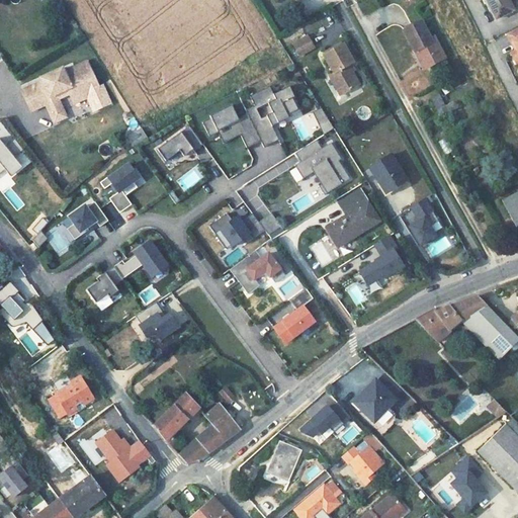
[(507,0),(488,0),(489,2),(488,3),(496,20),(514,11),(507,0)]
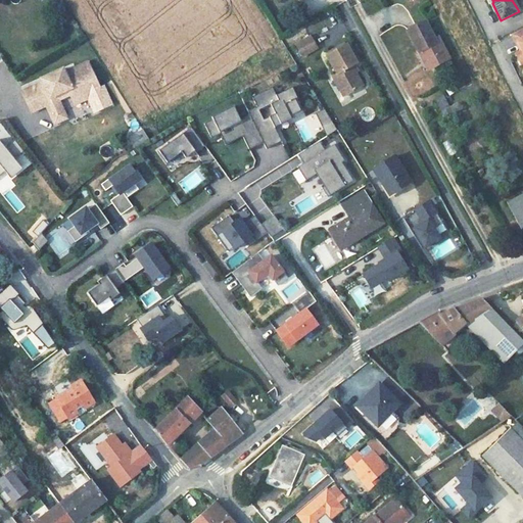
[(427,28),(411,37),(422,59),(425,58),(434,76),(452,65),(440,45),(437,47),(427,28)]
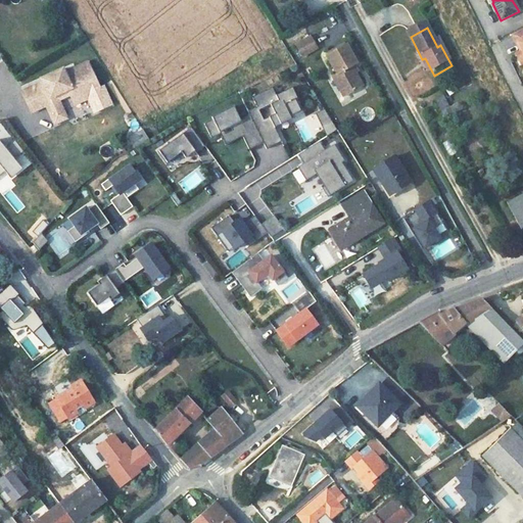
[(522,29),(511,35),(516,45),(518,44),(522,51),(520,52),(515,54),(521,65),(522,63),(522,29)]
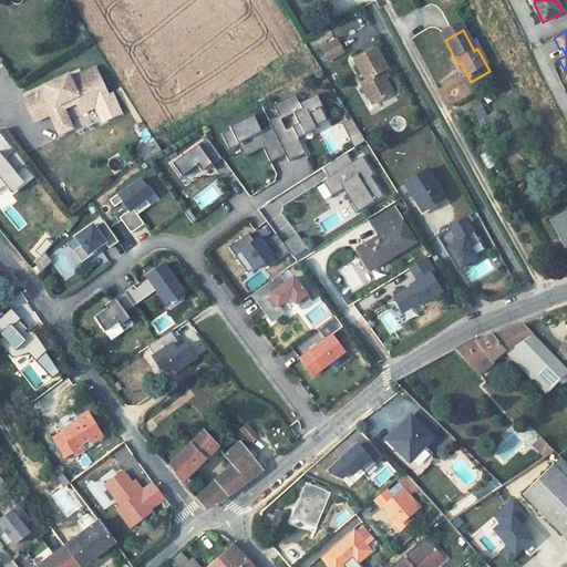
[(339,42),(323,52),(331,66),(348,55),(339,42)]
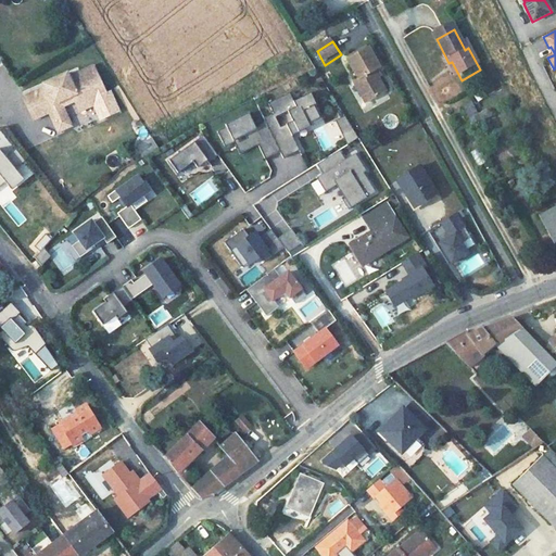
[(350,62),(361,81),(359,81),(371,103),(388,93),(390,92),(378,72),(383,68),(371,49),(364,53),(350,62)]
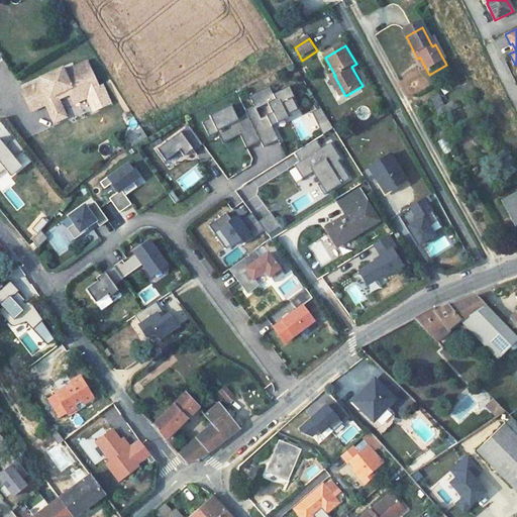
[(42,85),(21,95),(29,111),(44,105),(42,100),(49,97),(50,100),(67,92),(72,103),(99,90),(87,64),(65,74),(63,70),(40,80),(42,85)]
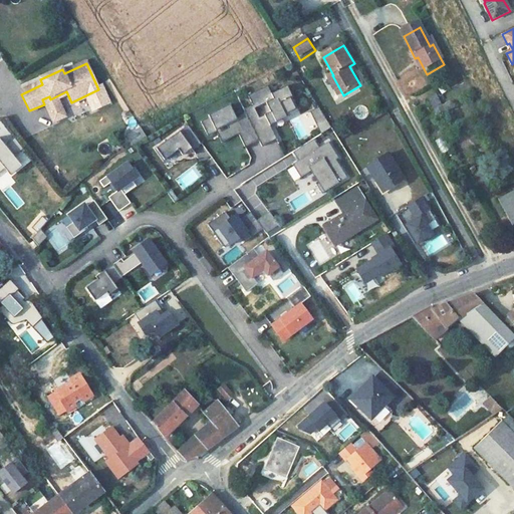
[(329,77),(340,96),(343,95),(332,75),(329,77)]
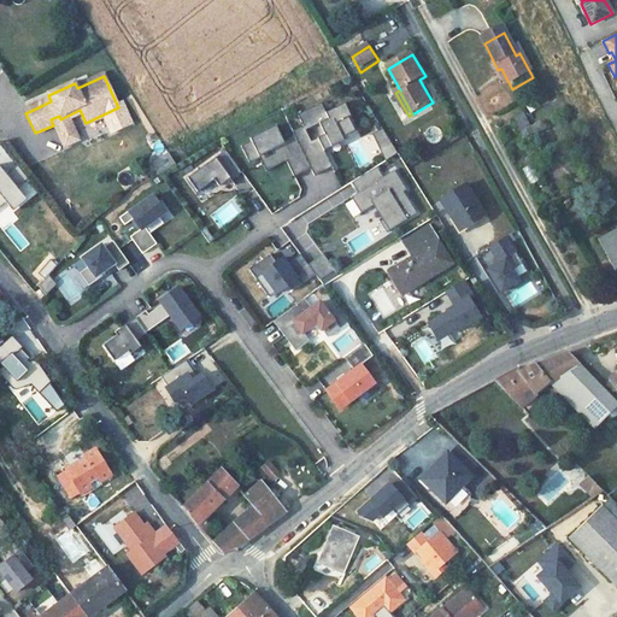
[(354,130),(347,116),(350,115),(344,101),(324,111),(321,101),(297,113),(301,124),(292,129),(294,134),(310,168),(313,174),(331,165),(323,150),(322,146),(341,136),(354,130)]
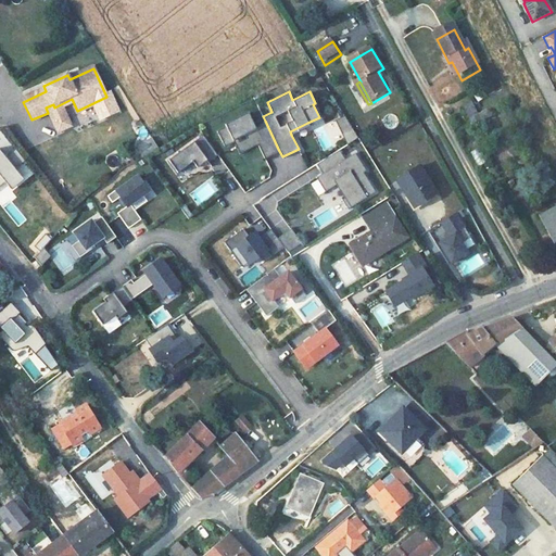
[(471,124),(491,116),(488,109),(478,112),(472,101),(464,104),(471,124)]
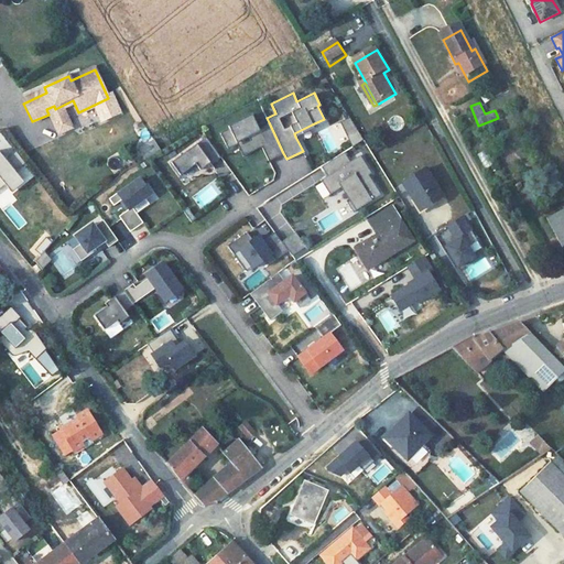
[(269,122),(259,127),(252,114),(228,125),(229,128),(220,132),(228,149),(238,144),(243,155),(261,147),(269,160),(283,153),(269,122)]
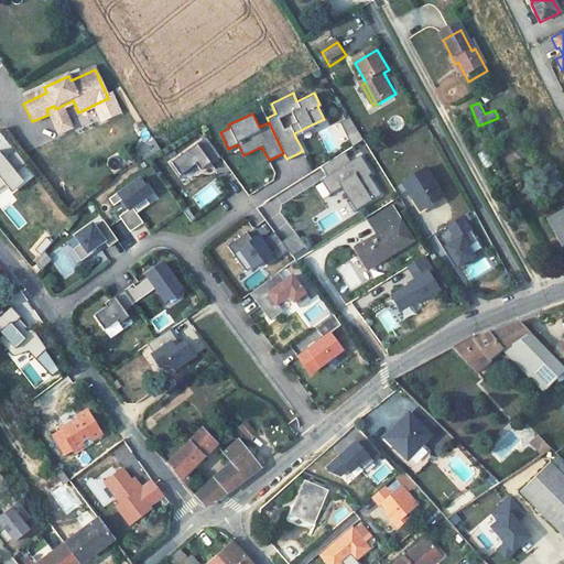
[(359,134),(348,117),(337,123),(348,141),(359,134)]
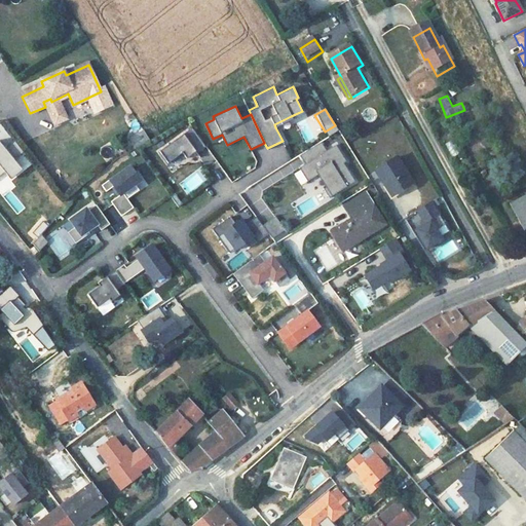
[(62,110),(49,116),(55,128),(68,122),(62,110)]
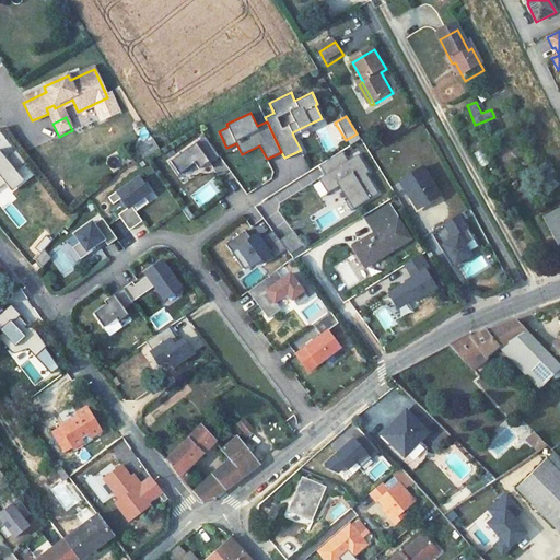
[(143,123),(133,128),(138,136),(147,131),(143,123)]
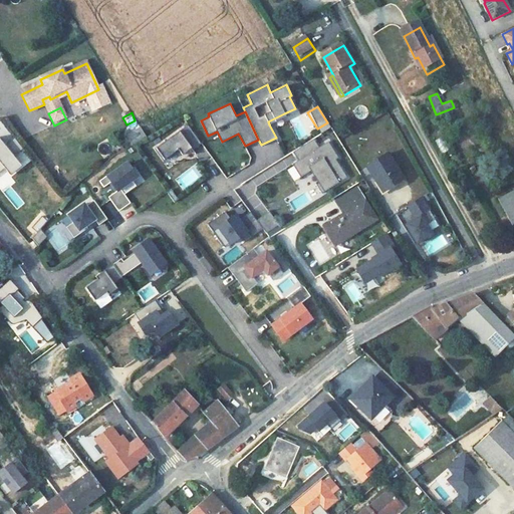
[(269,124),(286,116),(284,113),(268,121),(269,124)]
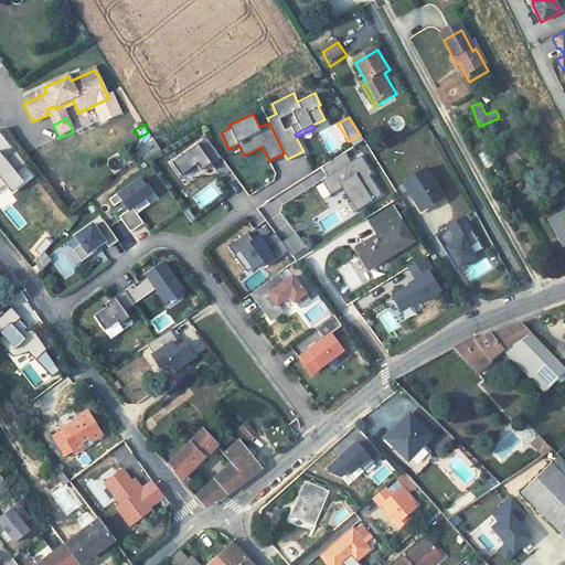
[(353,147),(363,140),(360,135),(349,141),(353,147)]
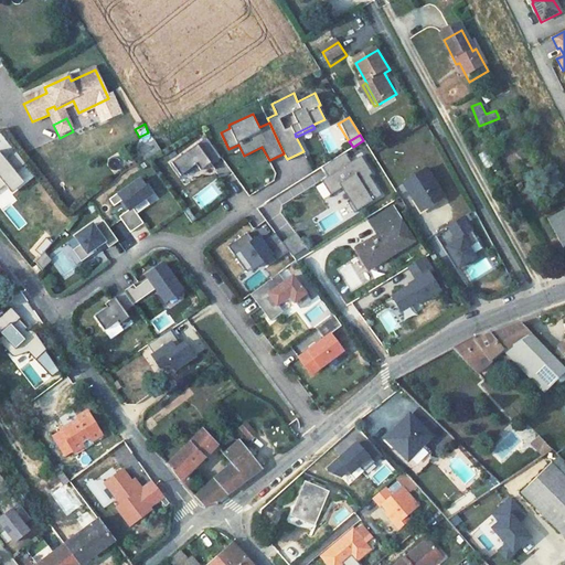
[(221,157),(205,136),(171,161),(180,174),(195,163),(200,169),(210,161),(211,163),(221,157)]
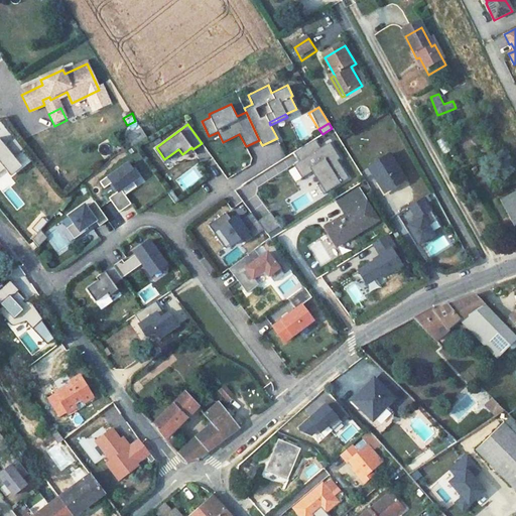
[(134,146),(148,137),(141,127),(127,136),(134,146)]
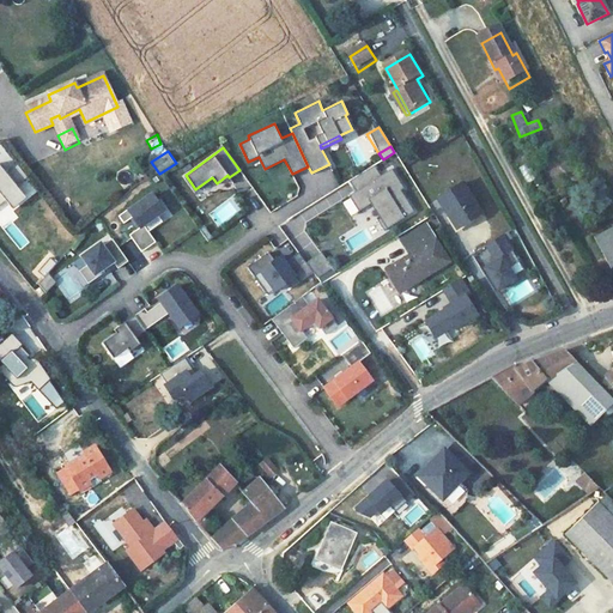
[(18,186),(29,177),(18,164),(7,173),(0,164),(0,206),(7,200),(5,196),(18,186)]
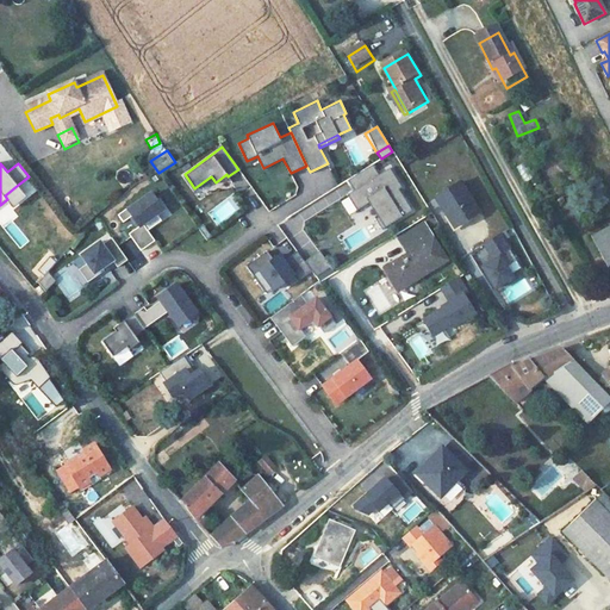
[(411,210),(398,188),(400,187),(388,167),(378,174),(372,165),(348,179),(354,190),(347,193),(356,209),(371,200),(380,215),(378,216),(375,218),(381,229),(411,210)]
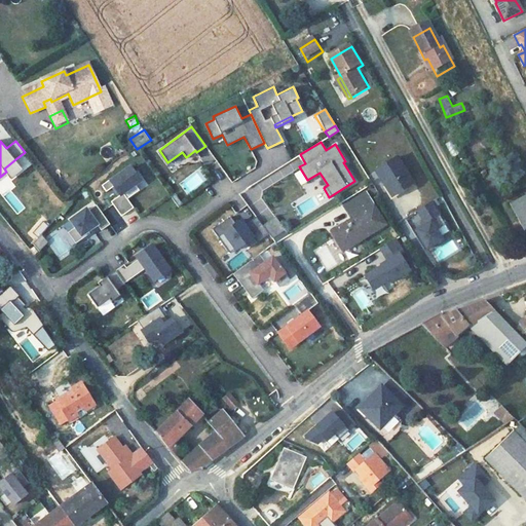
[(397,158),(376,170),(391,195),(412,184),(397,158)]
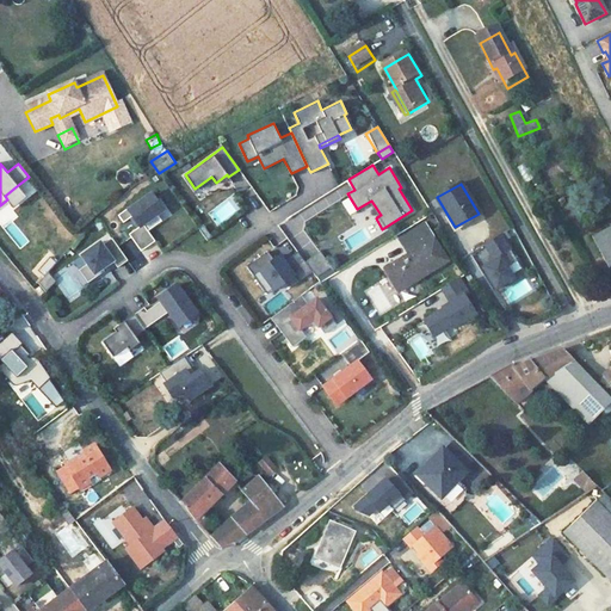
[(11,204),(24,193),(18,185),(5,196),(7,199),(11,204)]
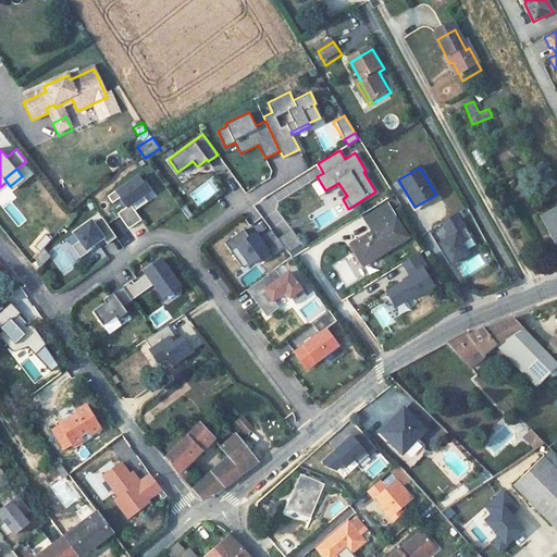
[(150,192),(138,175),(116,190),(116,189),(108,196),(113,202),(121,197),(127,207),(118,213),(130,229),(141,220),(131,205),(144,196),(150,192)]
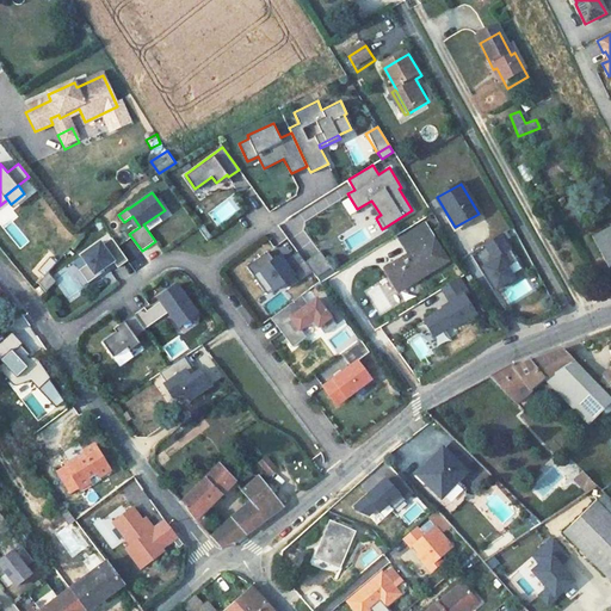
[(218,227),(245,208),(235,193),(208,213),(218,227)]
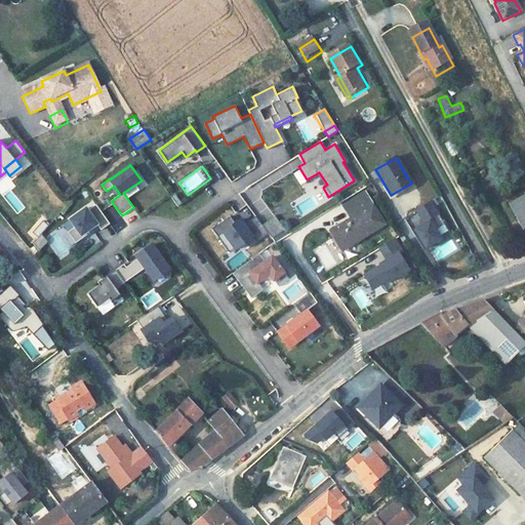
[(327,185),(319,172),(317,173),(325,186),(327,185)]
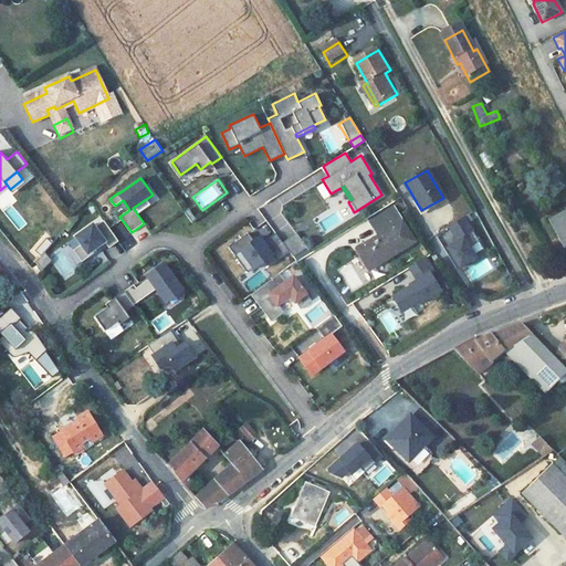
[(150,205),(146,199),(133,208),(137,213),(150,205)]
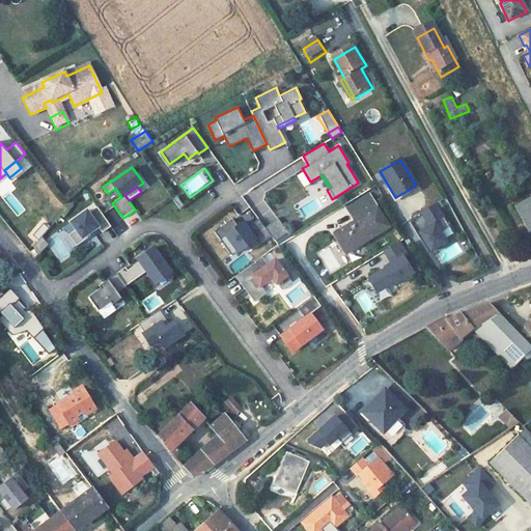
[(180,208),(185,205),(177,194),(173,197),(180,208)]
